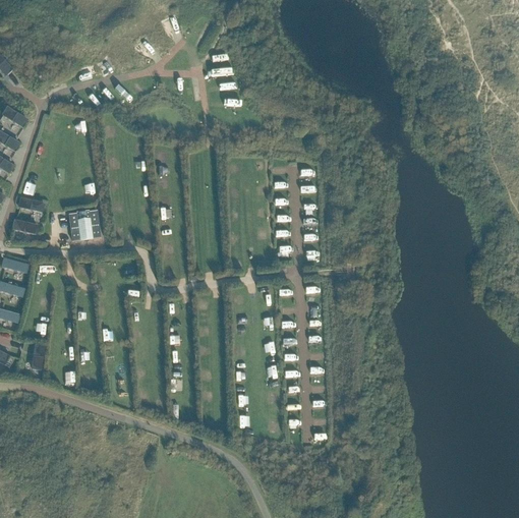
[(12,67),(0,53),(0,67),(5,73),(12,67)]
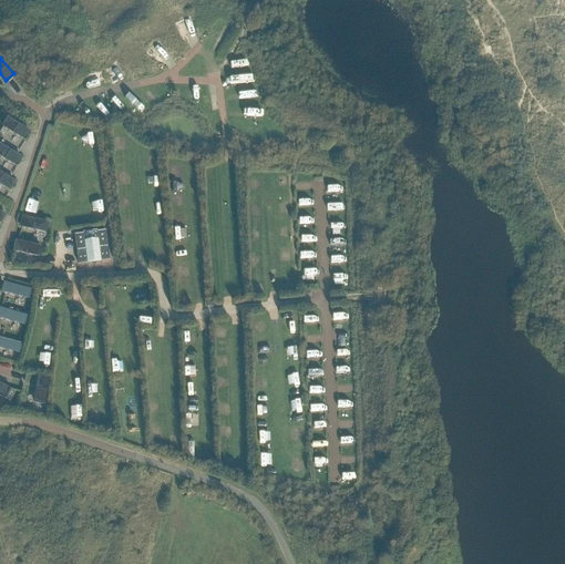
[(31,127),(8,113),(2,124),(24,137),(31,127)]
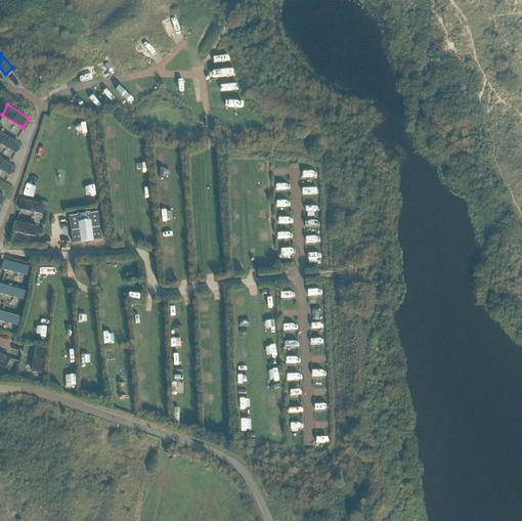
[(22,141),(0,130),(0,141),(17,152),(22,141)]
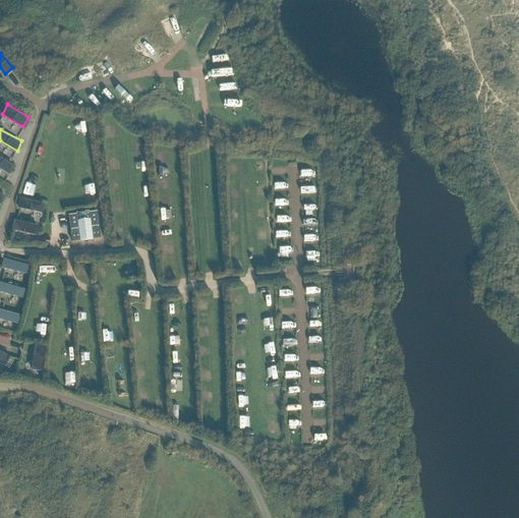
[(15,165),(0,154),(0,166),(10,173),(15,165)]
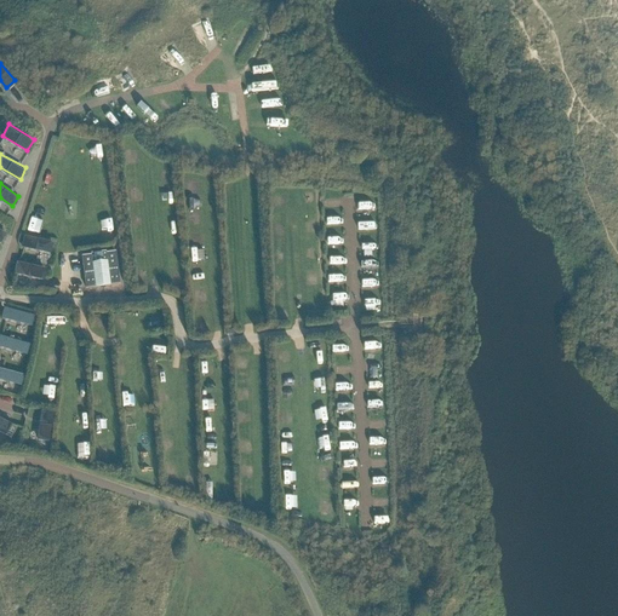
[(53,239),(23,231),(21,245),(51,252),(53,239)]
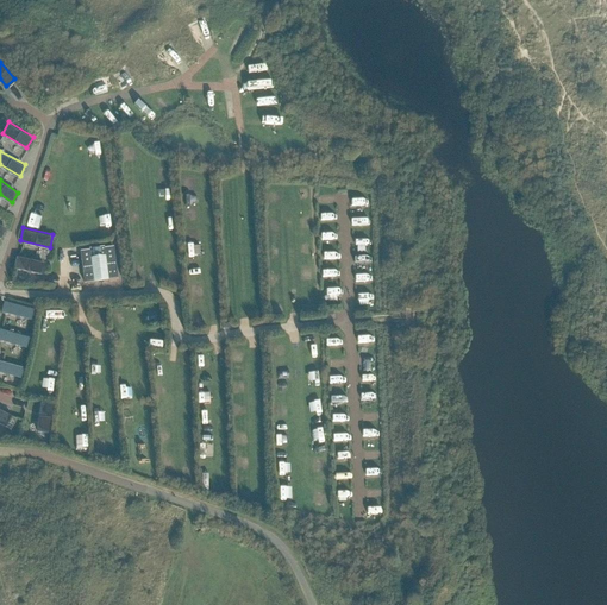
[(88,249),(79,250),(82,281),(92,279),(92,277),(105,276),(106,277),(114,276),(111,245),(101,246),(101,245),(87,247),(88,249)]
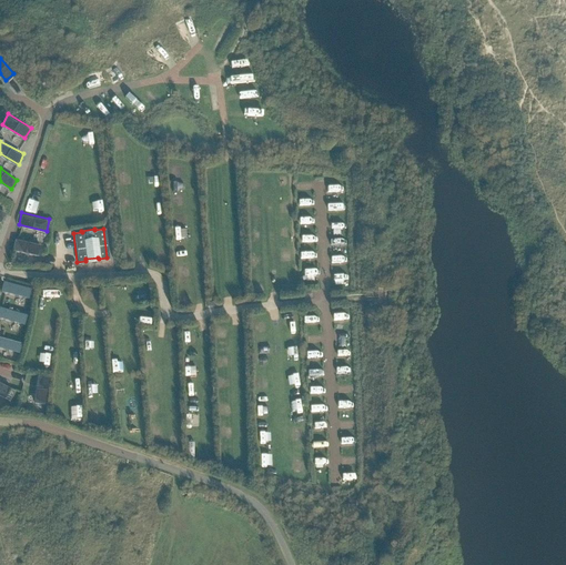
[(43,245),(14,238),(12,246),(41,254),(43,245)]
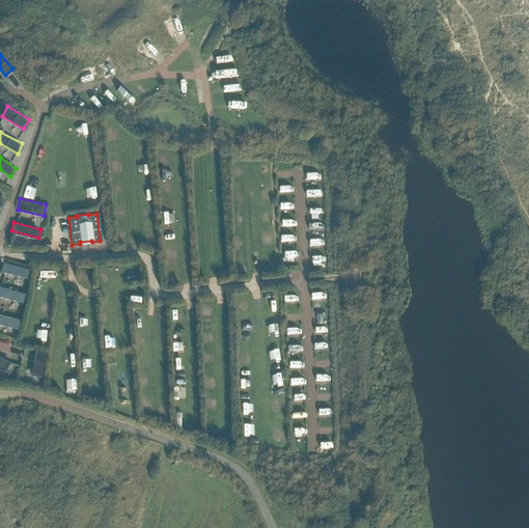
[(30,268),(3,260),(1,271),(28,279),(30,268)]
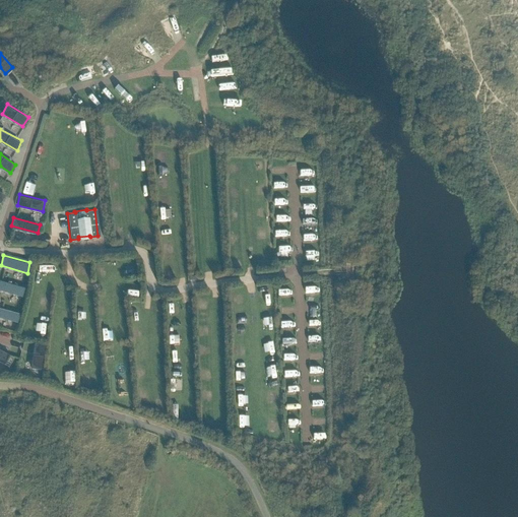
[(25,287),(0,280),(0,289),(23,296),(25,287)]
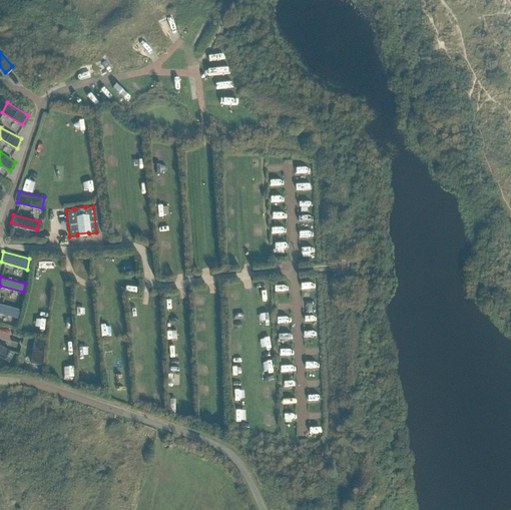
[(20,309),(0,302),(0,313),(17,318),(20,309)]
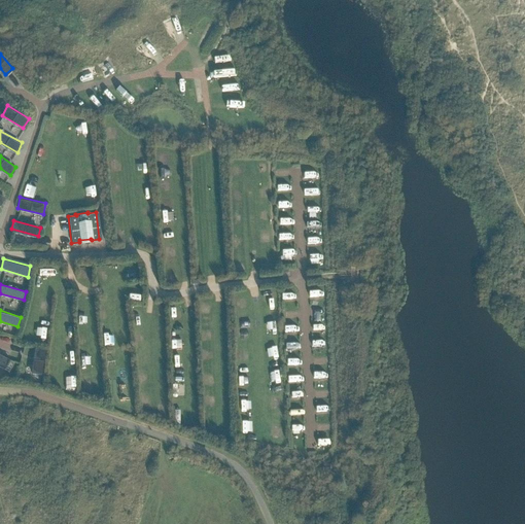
[(45,348),(35,347),(31,371),(42,373),(45,348)]
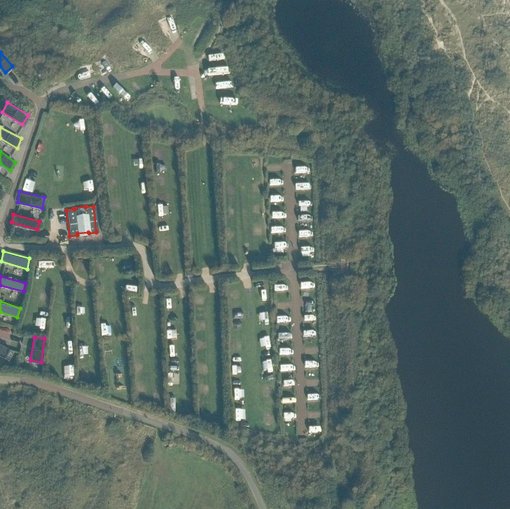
[(9,348),(0,342),(0,356),(4,359),(9,348)]
